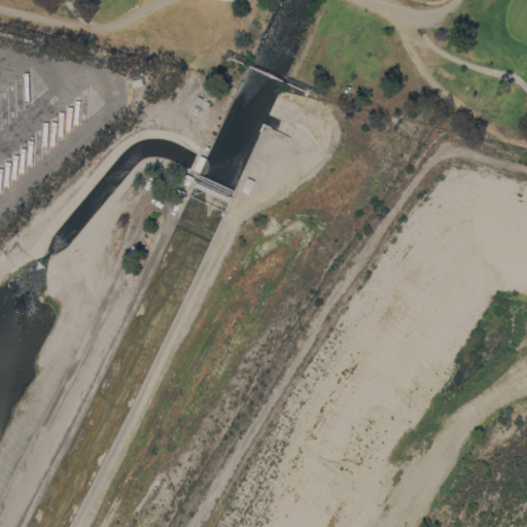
[(130,77),(128,72),(140,68),(142,74),(130,77)]
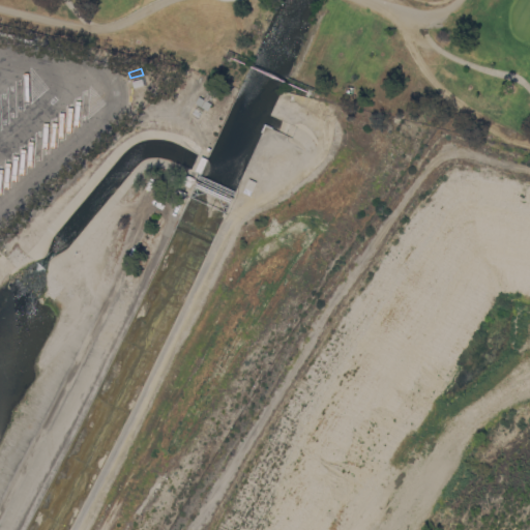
[(133,87),(131,81),(142,78),(143,84),(133,87)]
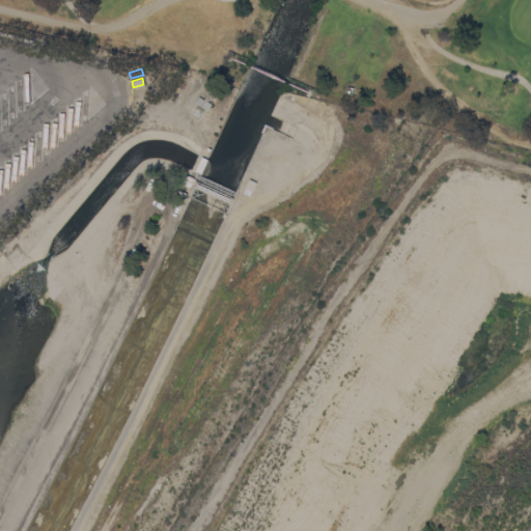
[(210,90),(214,92),(208,101),(204,99),(210,90)]
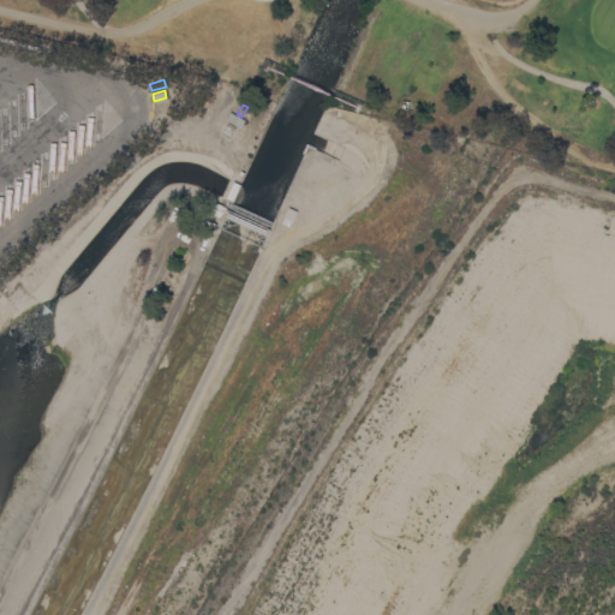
[(245,120),(242,127),(227,119),(231,112),(245,120)]
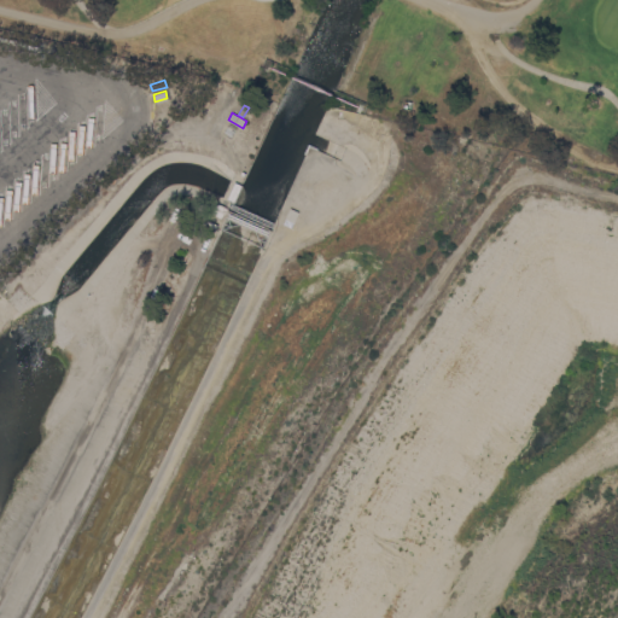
[(231,138),(223,134),(231,122),(238,127),(231,138)]
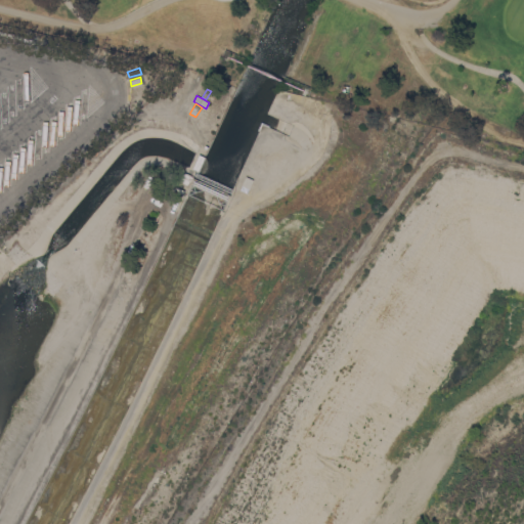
[(200,155),(206,157),(200,171),(193,169),(200,155)]
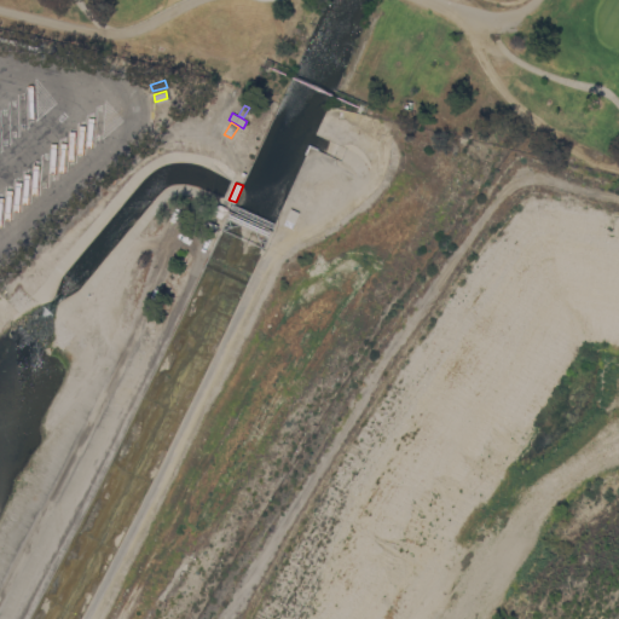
[(229,208),(226,214),(224,214),(221,219),(212,214),(218,203),(229,208)]
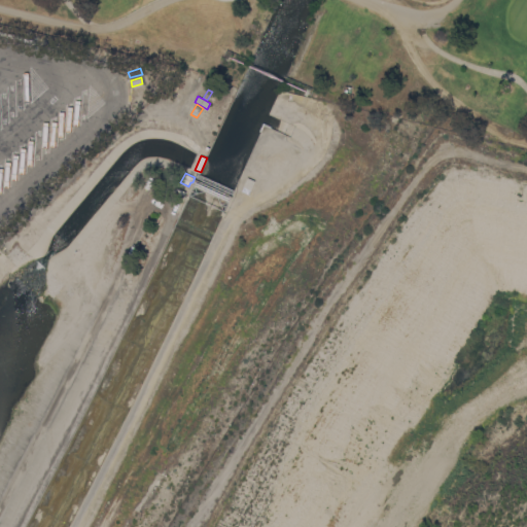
[(249,189),(242,186),(246,177),(253,180),(249,189)]
